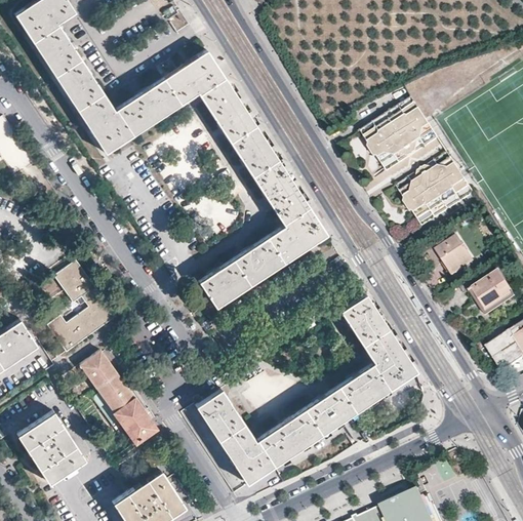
[(71,2),(70,0),(41,0),(16,16),(50,68),(108,155),(191,101),(199,95),(216,121),(241,160),(270,204),(271,206),(277,214),(285,228),(266,240),(238,258),(212,276),(200,283),(216,309),(264,278),(327,237),(303,199),(207,52),(137,98),(116,113),(105,95),(84,65),(66,37),(63,31),(59,25),(73,15),(78,12),(75,8),(75,2),(71,2)]
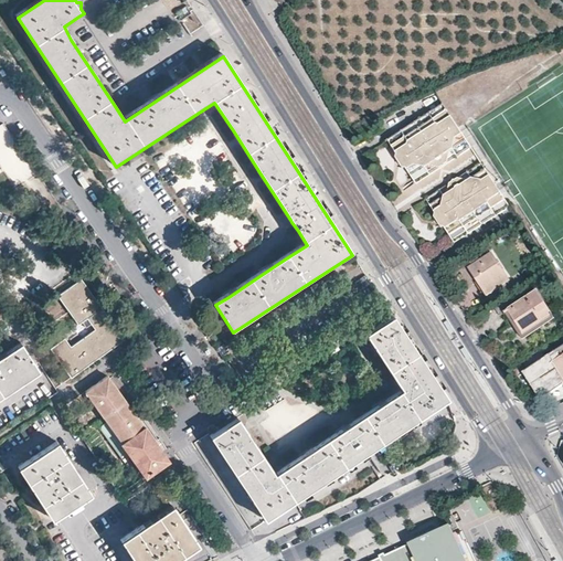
[(406,168),(405,173),(464,135),(446,109),(391,145),(400,158),(399,162),(403,163),(406,168)]
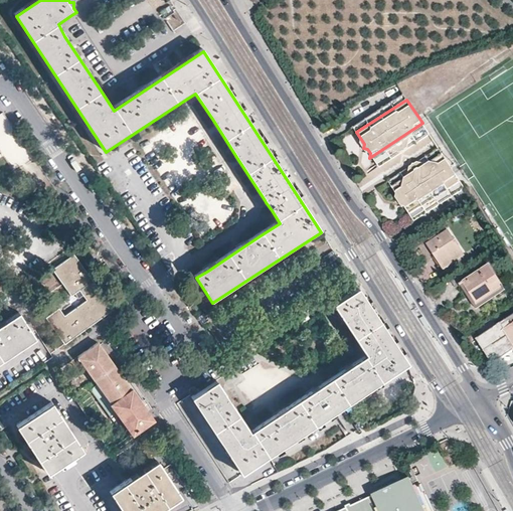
[(382,171),(433,139),(422,123),(369,158),(373,158),(382,171)]
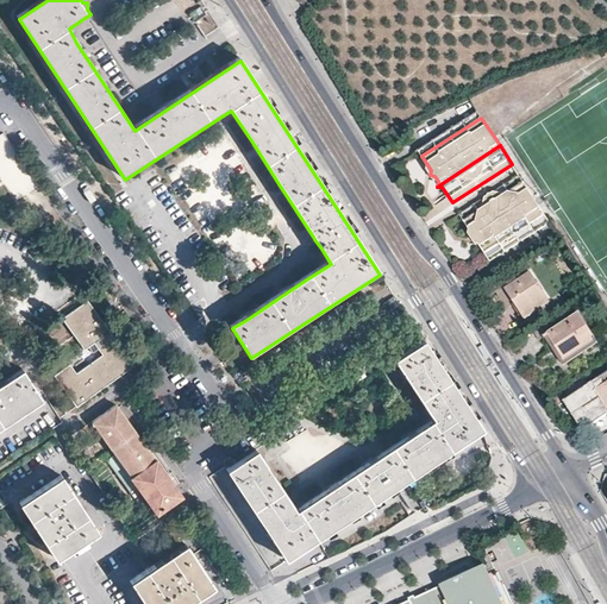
[(463,220),(470,231),(530,193),(523,181),(463,220)]
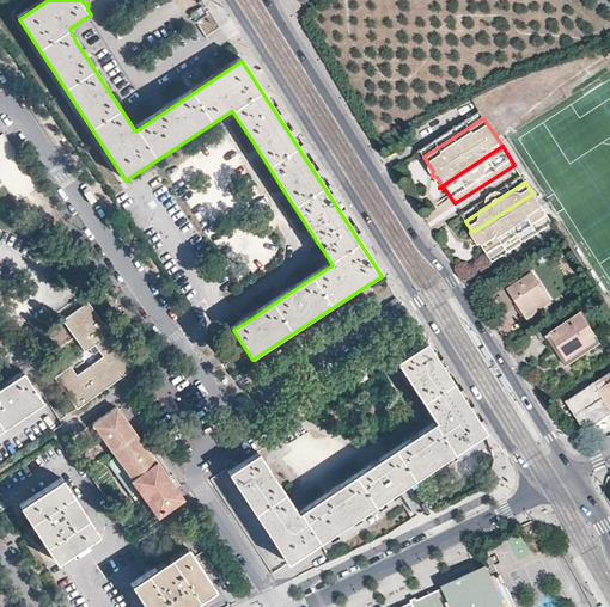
[(495,268),(555,228),(532,194),(473,232),(475,237),(474,241),(479,241),(482,246),(481,252),(486,252),(495,268)]
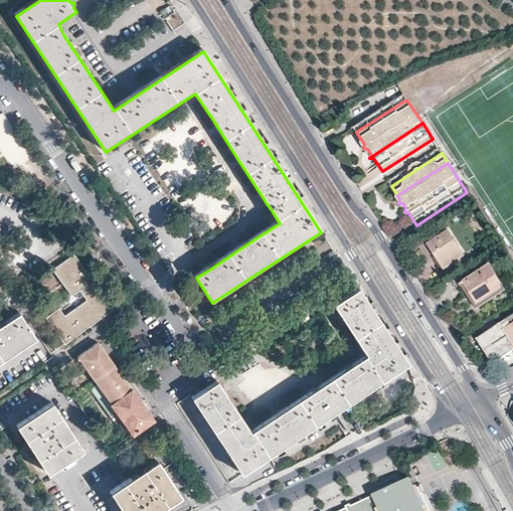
[(440,242),(433,246),(430,249),(446,274),(468,261),(451,234),(440,242)]
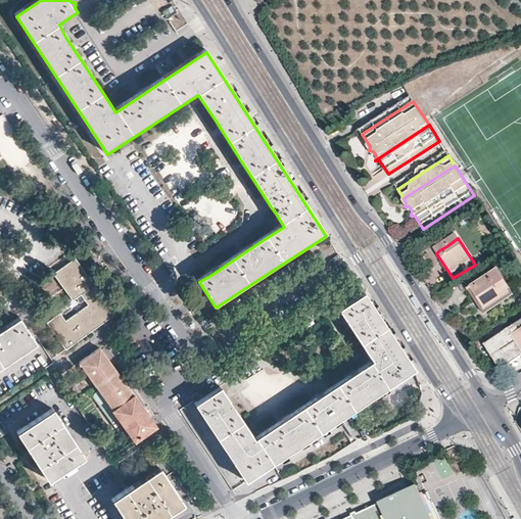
[(81,264),(58,278),(76,305),(85,300),(91,311),(68,326),(62,318),(49,327),(67,355),(104,330),(117,321),(81,264)]
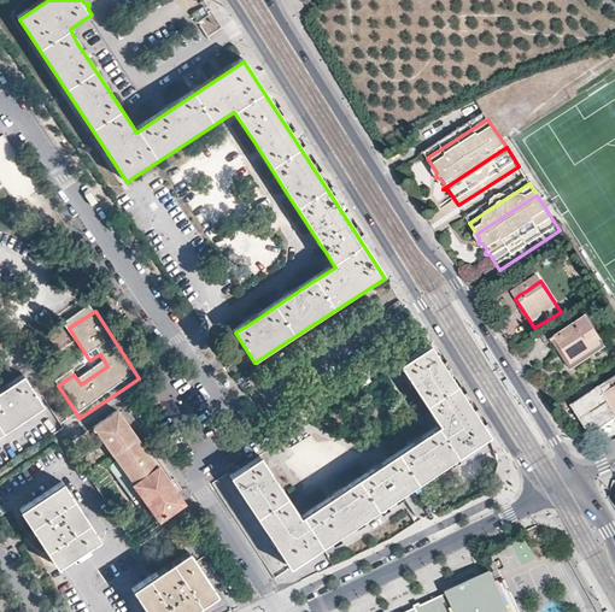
[(575,369),(607,348),(590,323),(555,347),(558,353),(562,349),(575,369)]
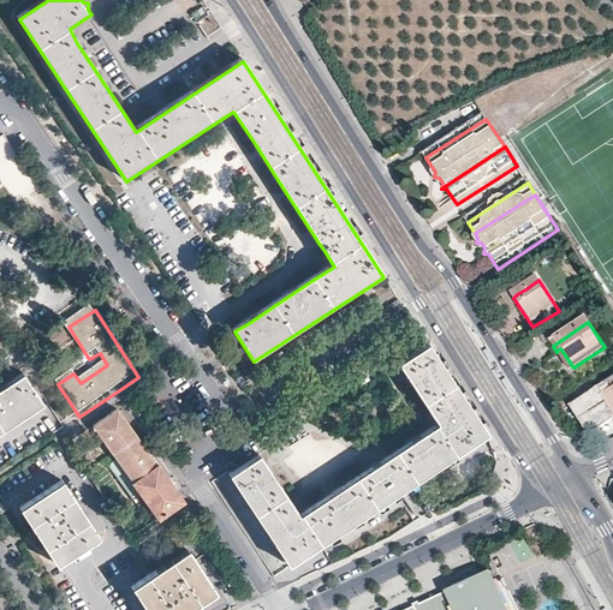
[(349,528),(454,459),(488,437),(429,347),(399,366),(406,377),(432,414),(440,428),(405,449),(365,477),(323,503),(320,506),(301,519),(287,500),(271,474),(261,459),(231,478),(290,568),(349,528)]
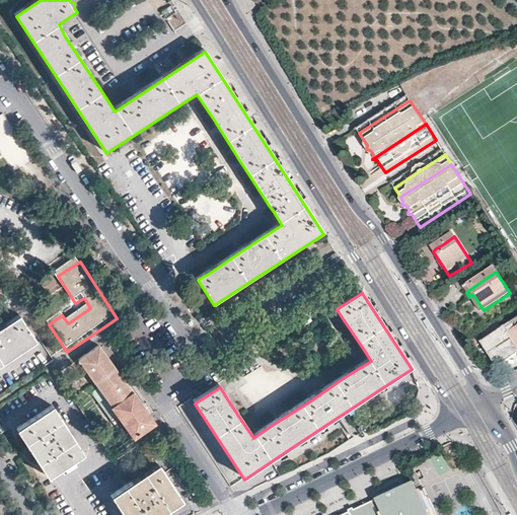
[(419,306),(414,298),(411,300),(416,308),(419,306)]
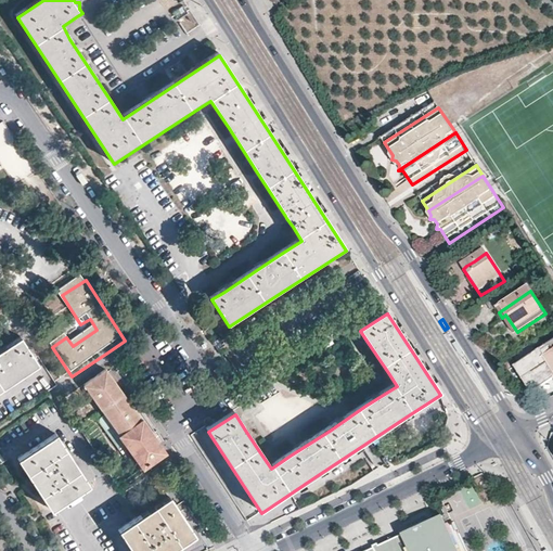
[(0,393),(39,367),(23,341),(0,355),(0,393)]
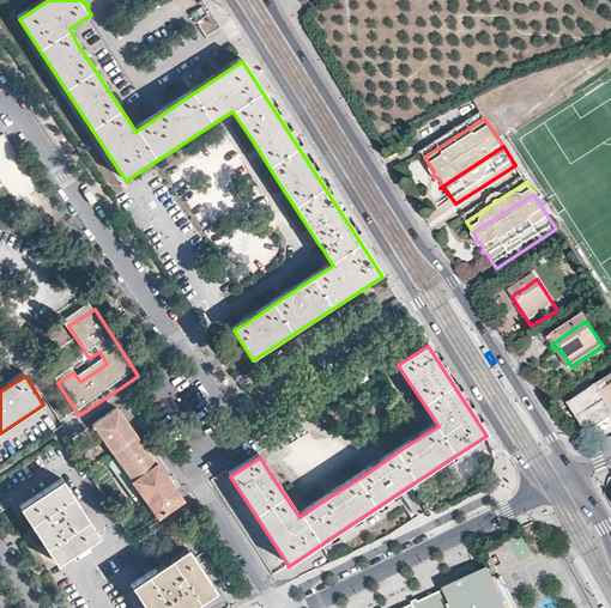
[(514,393),(507,382),(503,384),(510,395),(514,393)]
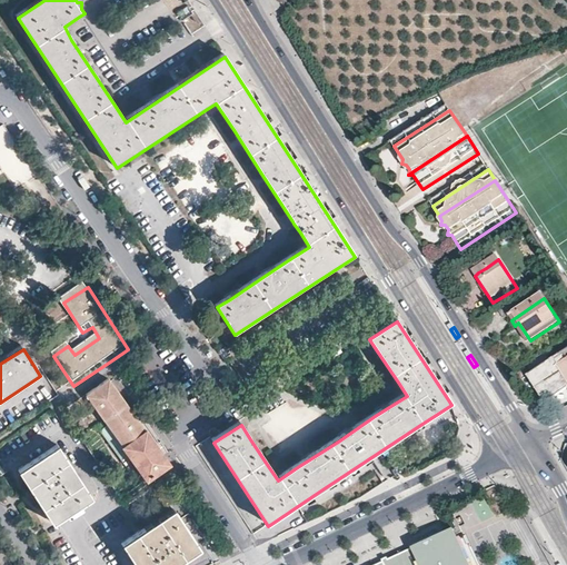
[(153,444),(137,420),(125,403),(122,399),(110,384),(88,399),(137,467),(148,484),(170,468),(153,444)]
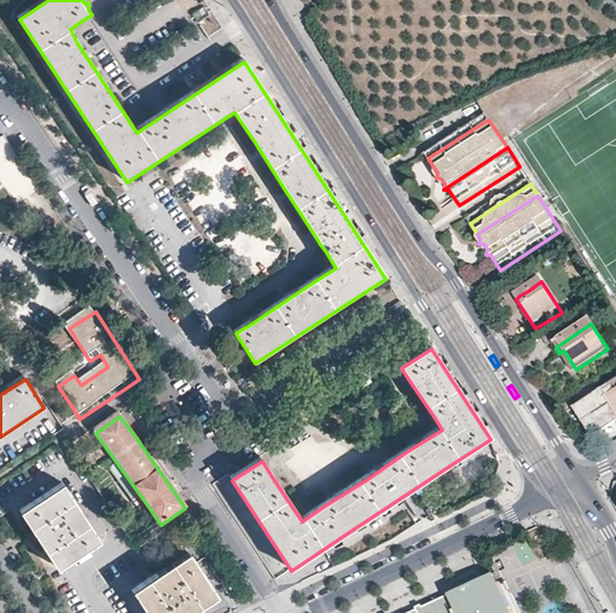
[(93,532),(64,486),(22,514),(58,571),(102,543),(93,532)]
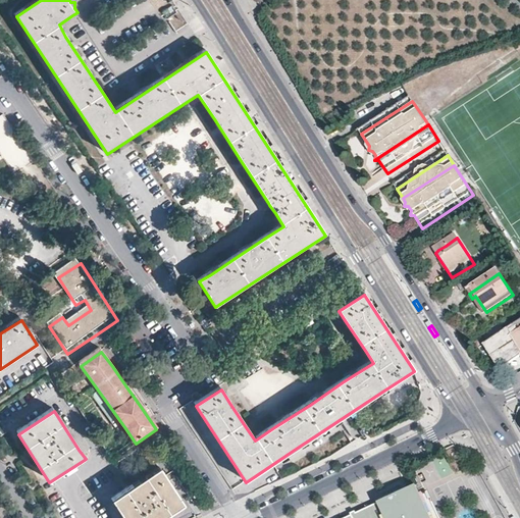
[(165,517),(184,506),(166,479),(159,470),(113,502),(123,517),(165,517)]
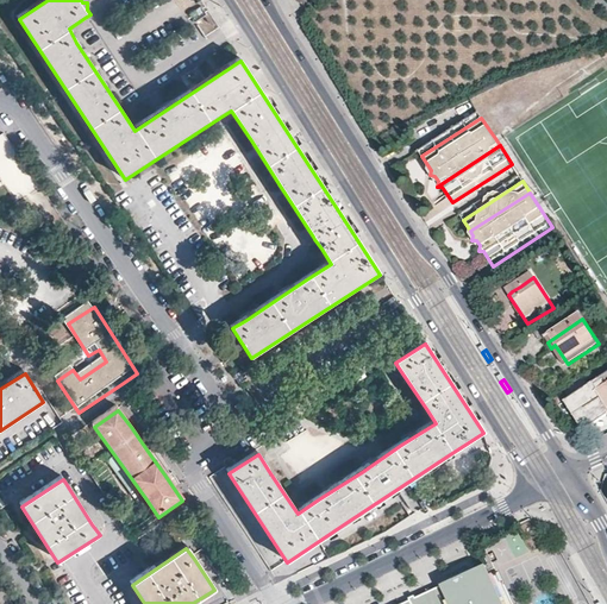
[(501,603),(488,571),(476,576),(474,571),(470,572),(473,578),(445,590),(444,591),(449,601),(443,603),(419,603),(417,601),(412,603),(501,603)]
